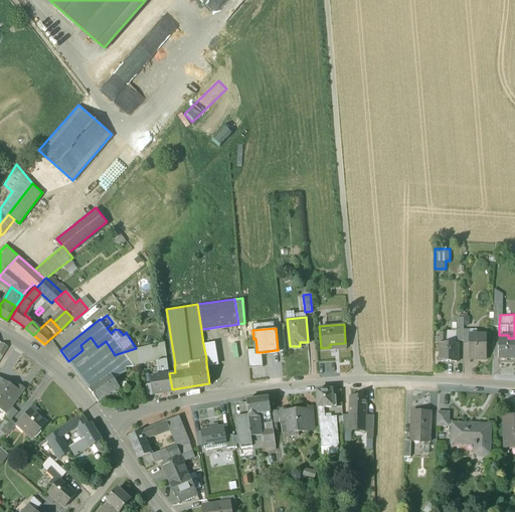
[(457,341),(446,341),(446,330),(440,330),(440,341),(440,359),(458,360),(458,350),(457,350),(457,341)]
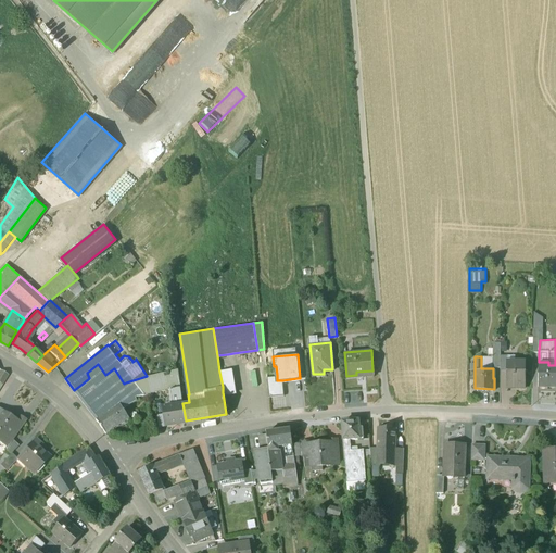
[(525,360),(514,360),(514,364),(507,364),(507,360),(506,360),(506,368),(506,386),(525,386),(525,360)]
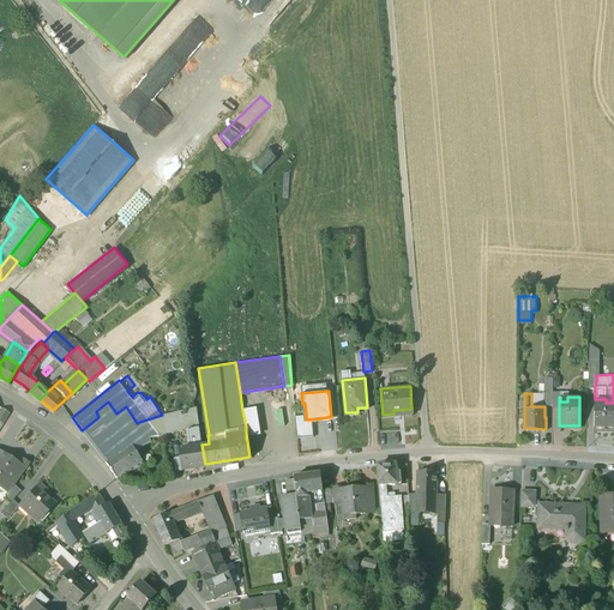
[(606,399),(595,399),(594,427),(595,427),(605,427),(605,426),(613,426),(613,403),(606,403),(606,399)]
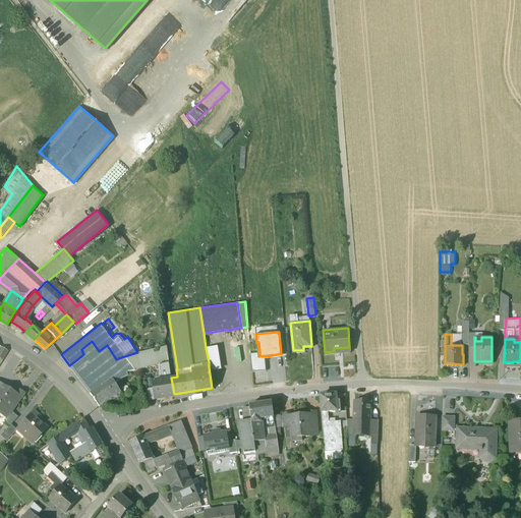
[(92,341),(81,349),(83,354),(77,359),(87,371),(95,366),(105,359),(99,351),(92,341)]
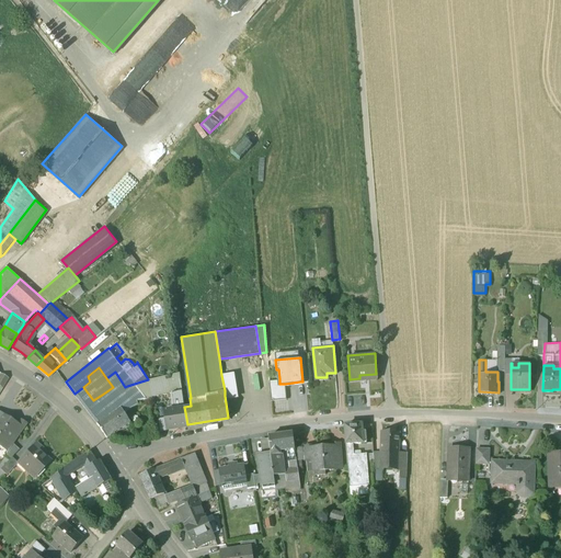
[(125,387),(115,372),(106,378),(113,387),(102,395),(114,410),(121,406),(124,410),(137,402),(137,399),(151,395),(148,379),(127,386),(125,387)]
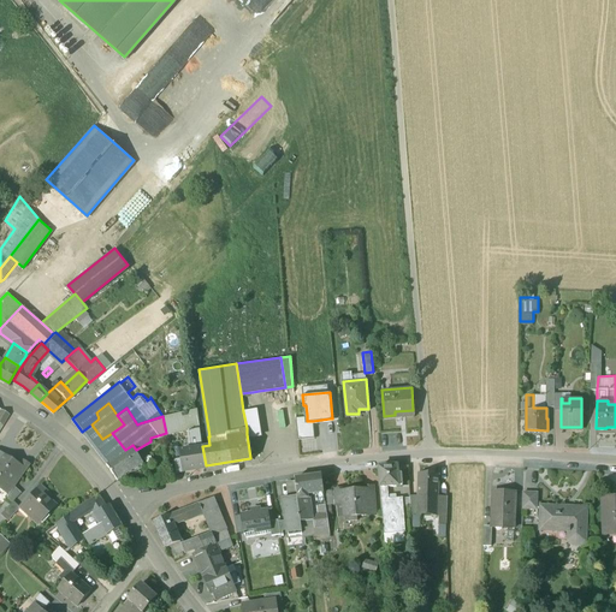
[(197,408),(163,416),(166,433),(188,428),(200,426),(197,408)]
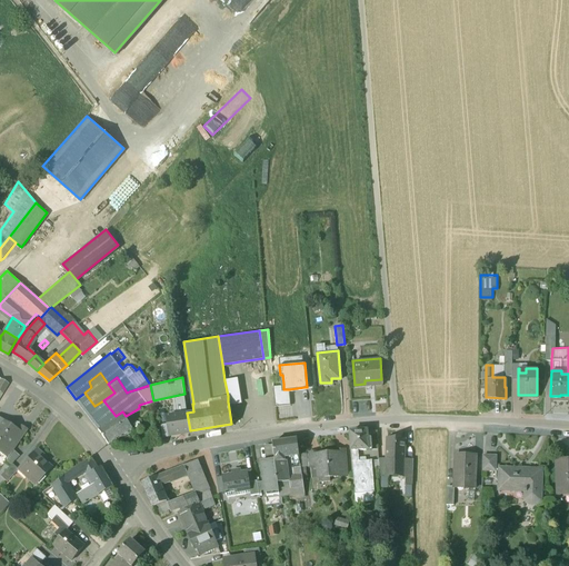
[(236,378),(225,380),(228,396),(228,401),(239,400),(236,378)]
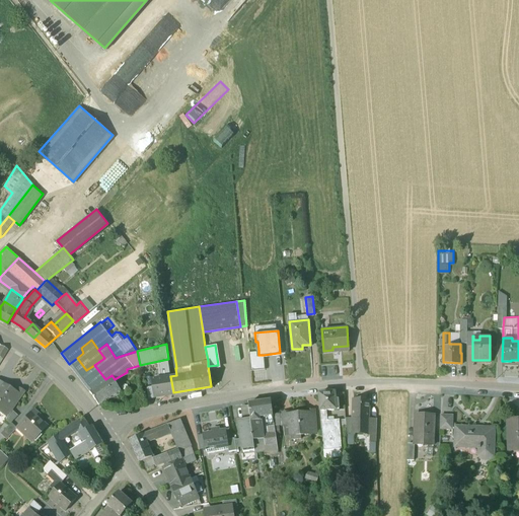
[(258,350),(249,351),(250,368),(265,367),(264,355),(258,355),(258,350)]
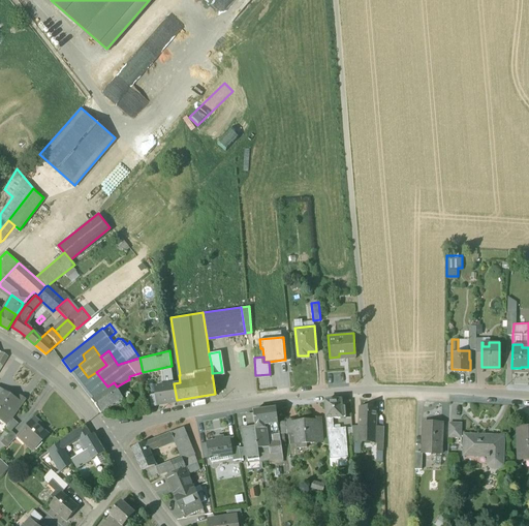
[(88,377),(79,365),(70,371),(84,389),(92,382),(88,377)]
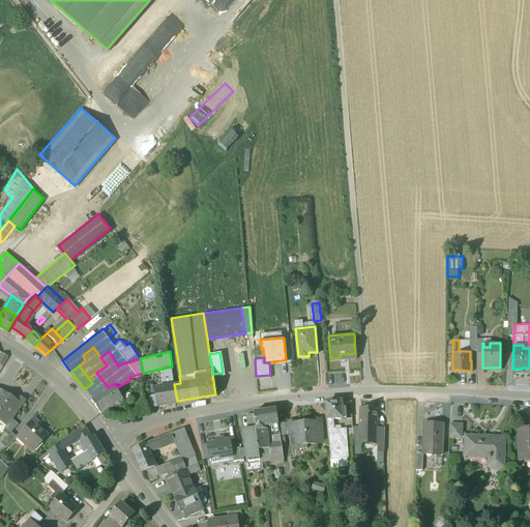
[(172,367),(162,369),(165,385),(174,384),(172,367)]
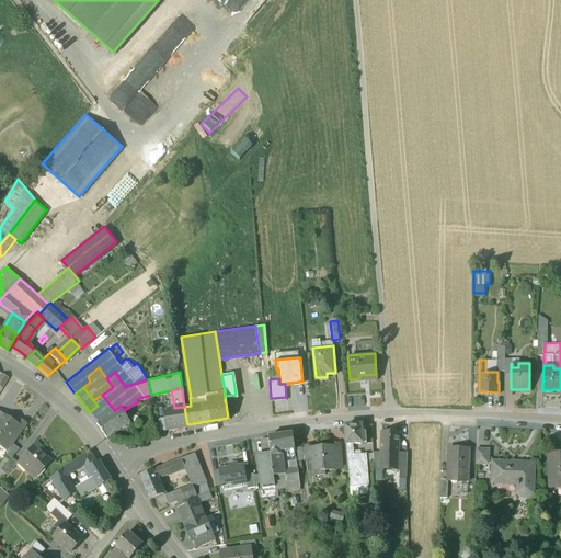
[(114,410),(96,422),(106,435),(130,420),(124,410),(121,406),(114,410)]
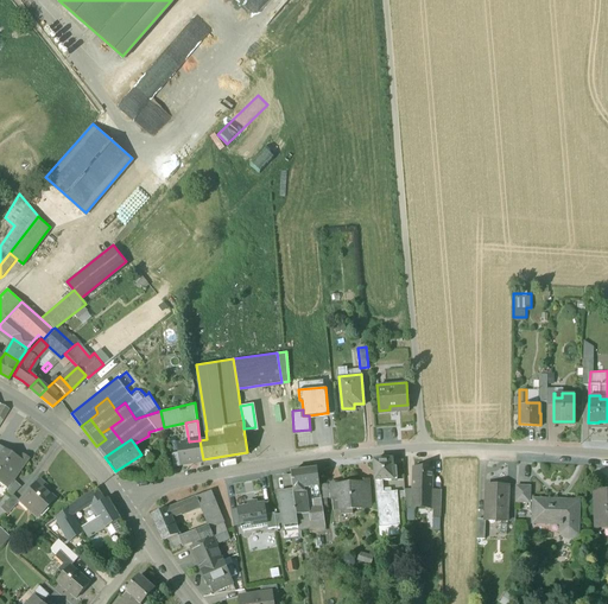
[(189,442),(178,444),(182,463),(203,459),(200,440),(189,442)]
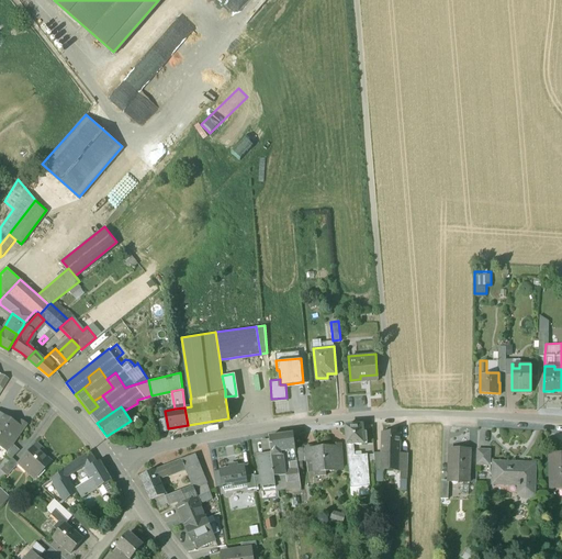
[(17,424),(2,415),(0,417),(0,435),(7,439),(17,425),(17,424)]
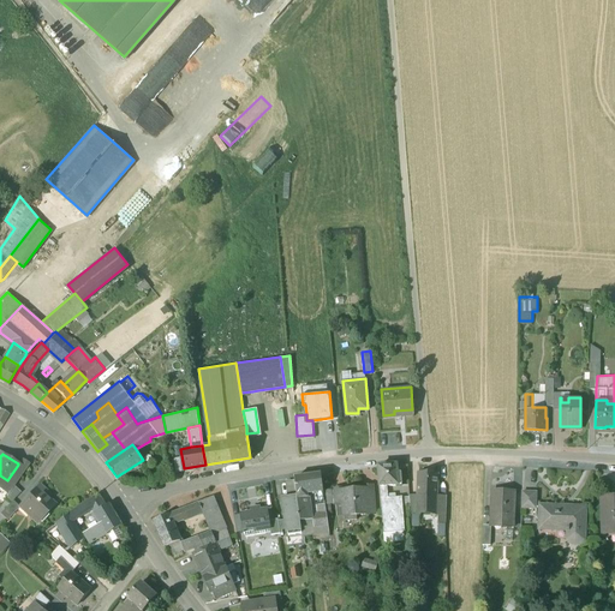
[(18,465),(7,480),(13,484),(29,463),(22,459),(18,463),(18,465)]
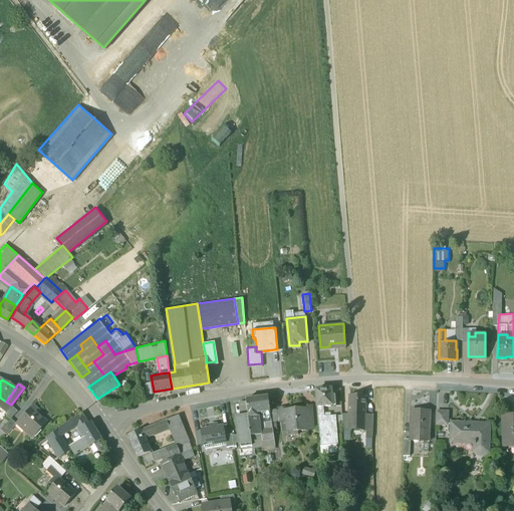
[(331,387),(315,388),(317,405),(321,405),(335,404),(334,394),(331,394),(331,387)]
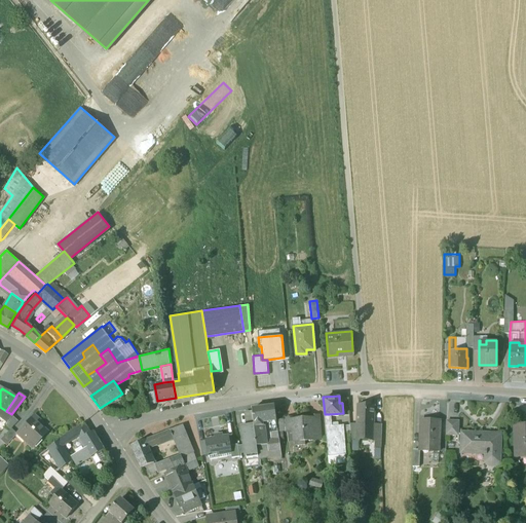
[(374,404),(358,403),(357,421),(357,422),(373,422),(374,404)]
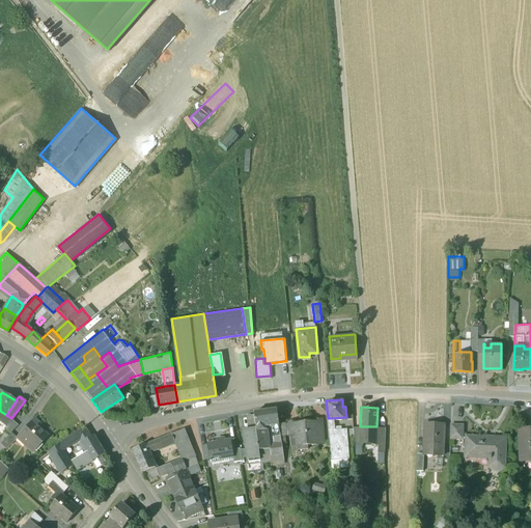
[(277,408),(268,409),(270,424),(279,423),(279,421),(277,408)]
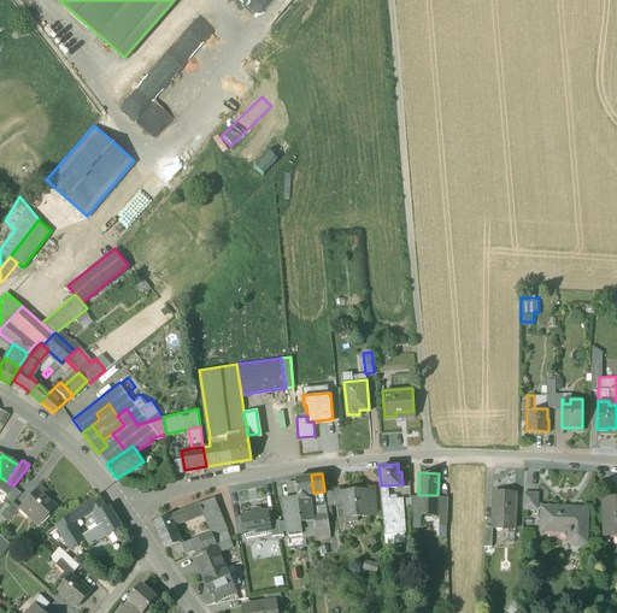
[(311,475),(295,477),(298,496),(298,499),(307,497),(309,497),(307,493),(313,493),(311,475)]
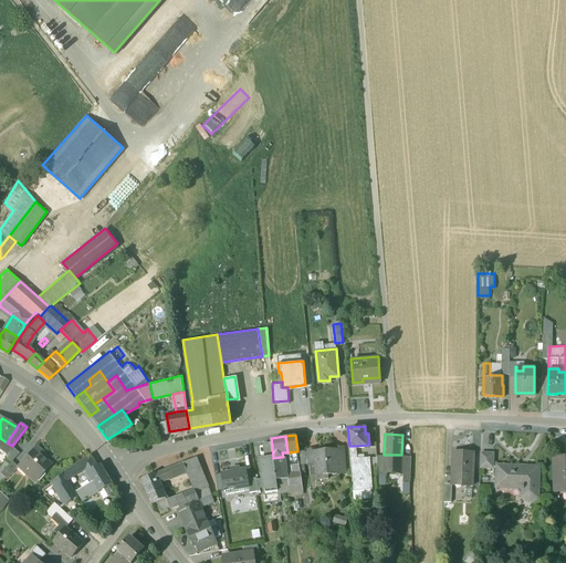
[(271,440),(264,441),(266,457),(273,456),(271,440)]
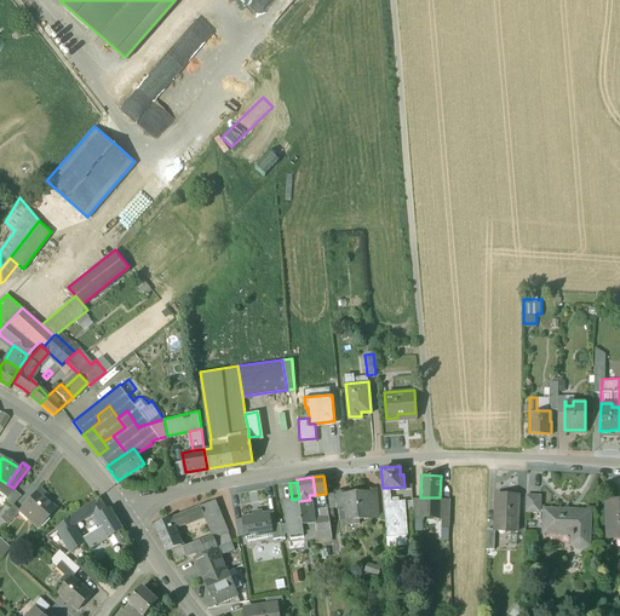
[(405,499),(389,500),(388,488),(383,488),(386,535),(408,534),(405,499)]
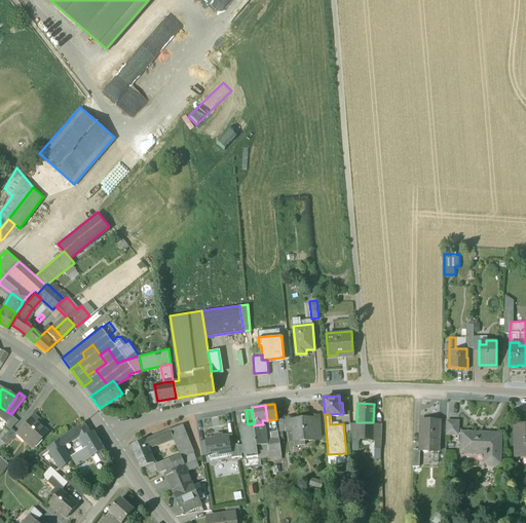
[(47,431),(31,415),(17,430),(33,445),(47,431)]
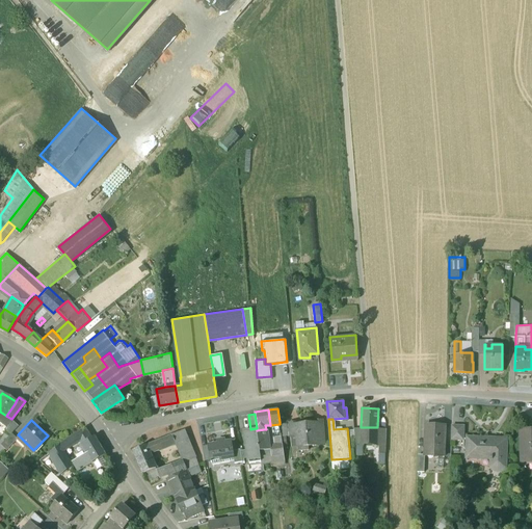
[(315,421),(297,423),(297,433),(296,433),(297,442),(297,445),(323,443),(323,432),(316,432),(315,421)]
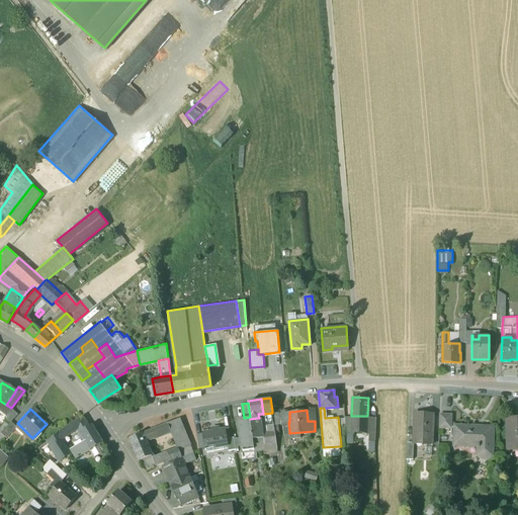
[(433,412),(414,411),(413,441),(413,442),(432,443),(433,412)]
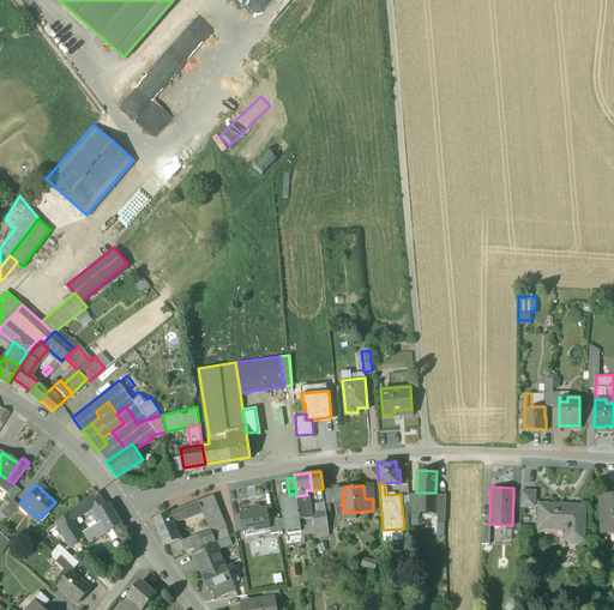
[(535,489),(521,488),(521,505),(535,506),(535,489)]
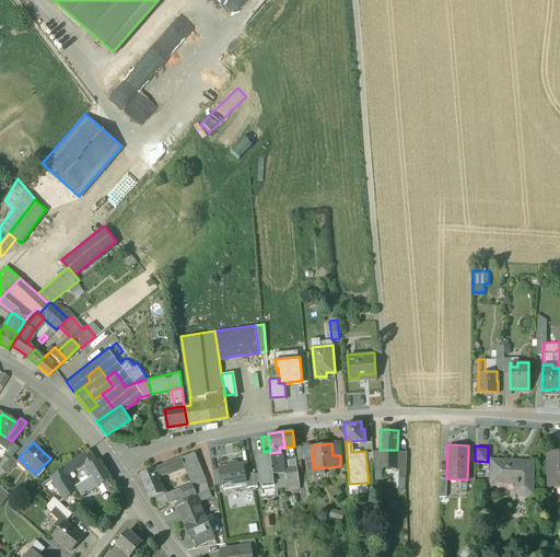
[(295,457),(287,459),(284,448),(279,448),(280,452),(279,452),(281,468),(296,467),(295,457)]
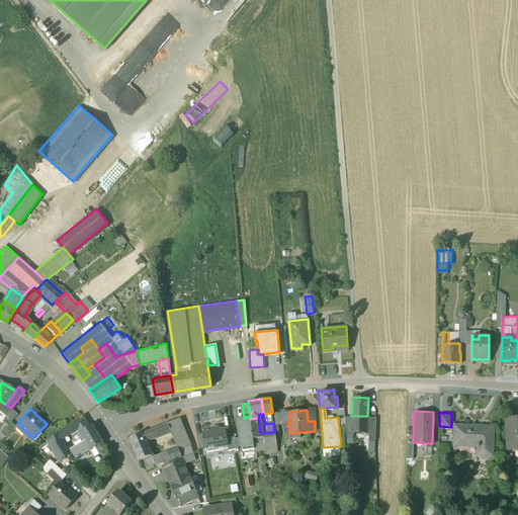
[(82,415),(73,421),(76,427),(85,420),(82,415)]
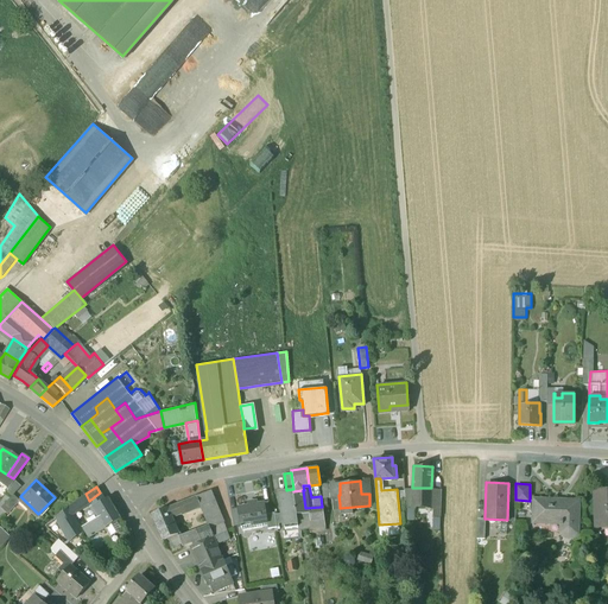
[(431,488),(412,488),(412,494),(413,494),(412,500),(412,506),(432,507),(434,507),(434,493),(430,490),(431,488)]
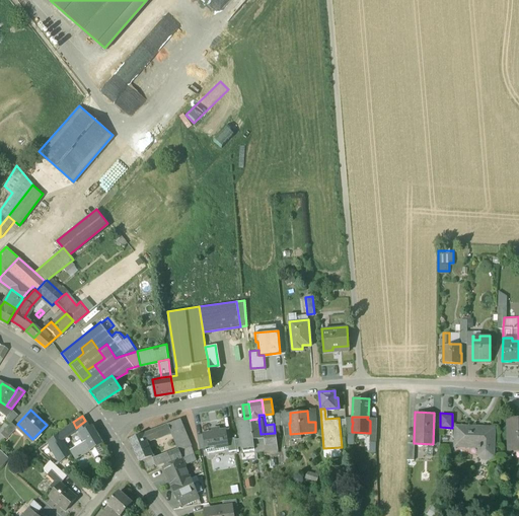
[(376,417),(368,417),(367,419),(370,421),(370,433),(369,433),(369,440),(376,440),(376,417)]
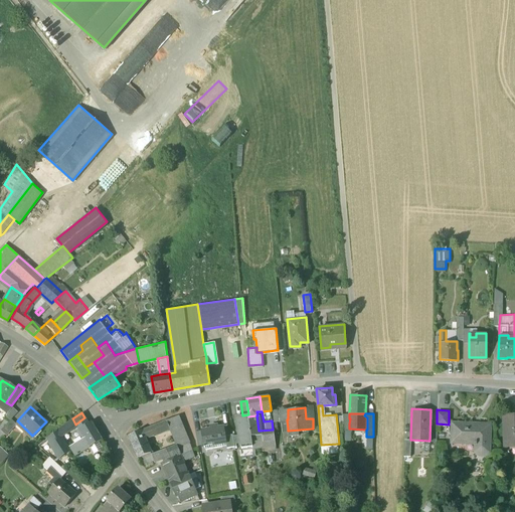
[(514,413),(503,414),(505,443),(514,442),(514,413)]
